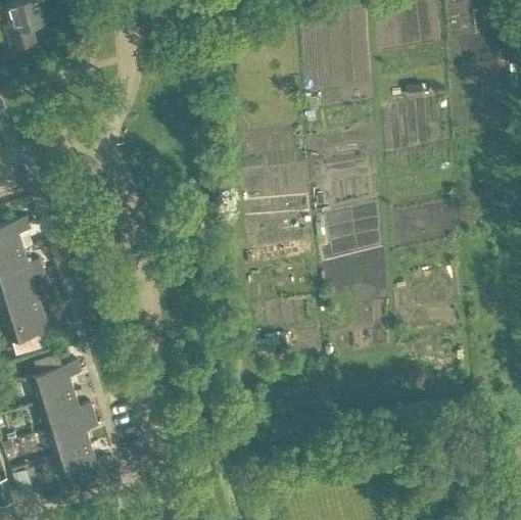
[(20,0),(4,5),(10,26),(5,27),(12,50),(37,43),(32,28),(51,21),(44,0),(20,0)]
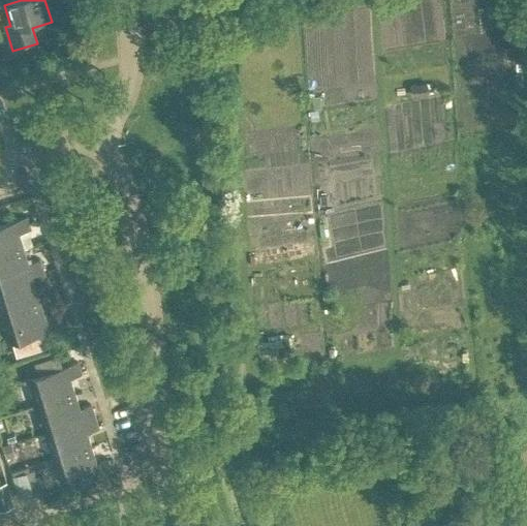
[(427,85),(412,87),(413,99),(429,97),(427,85)]
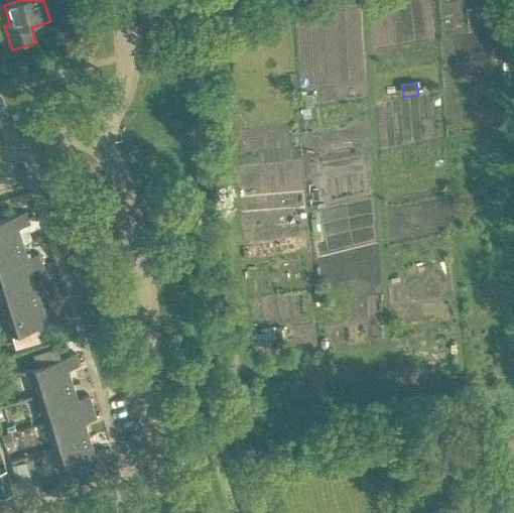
[(0,222),(0,251),(23,244),(19,230),(30,226),(26,214),(0,222)]
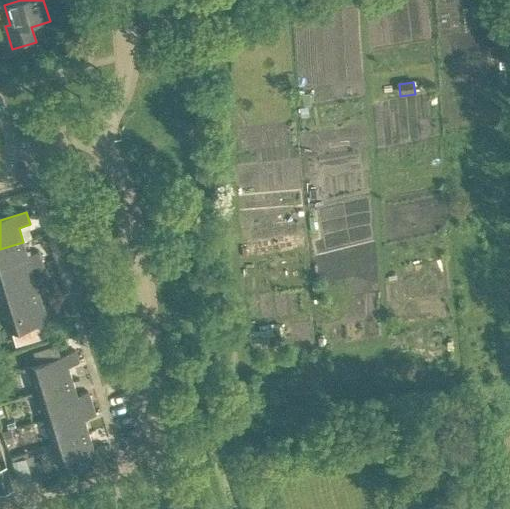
[(0,249),(0,278),(42,265),(39,253),(28,257),(23,242),(0,249)]
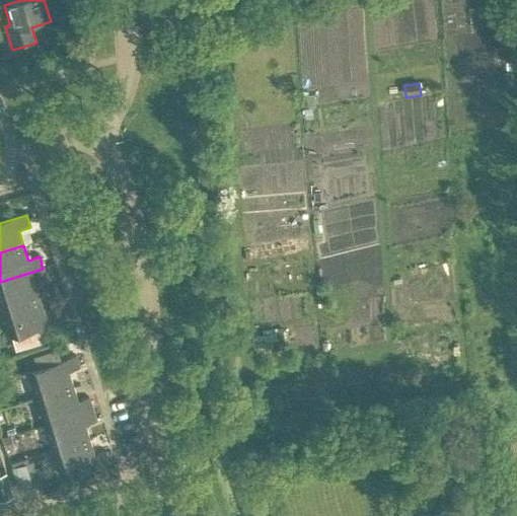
[(47,281),(43,269),(0,282),(0,298),(4,310),(41,299),(35,284),(47,281)]
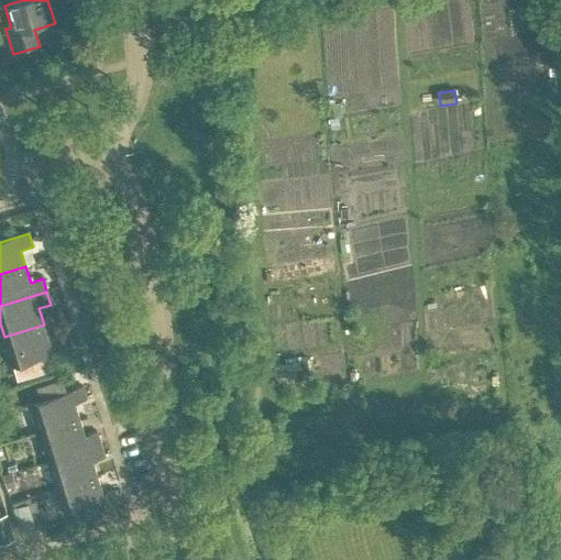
[(44,325),(4,337),(13,366),(14,366),(19,381),(53,370),(48,355),(65,350),(61,337),(50,341),(44,325)]
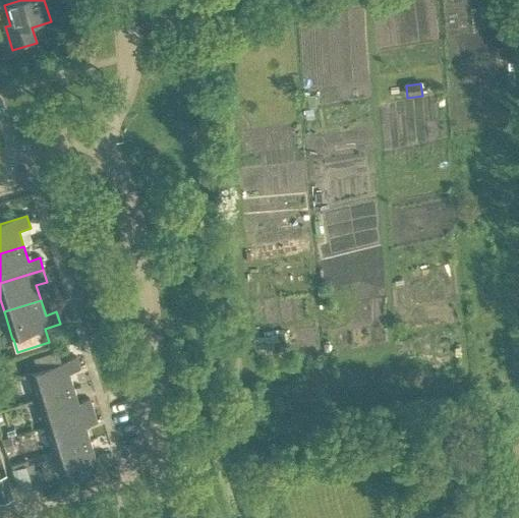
[(37,401),(73,390),(69,375),(80,370),(76,358),(63,362),(59,350),(35,358),(36,360),(25,363),(37,401)]
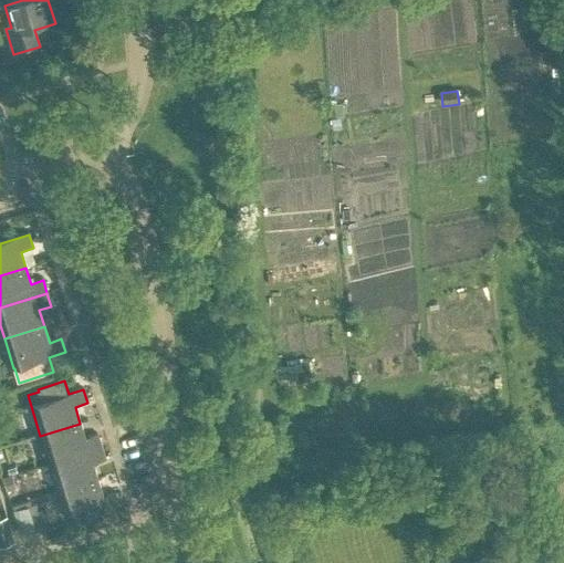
[(40,436),(50,466),(102,449),(97,436),(85,439),(80,424),(40,436)]
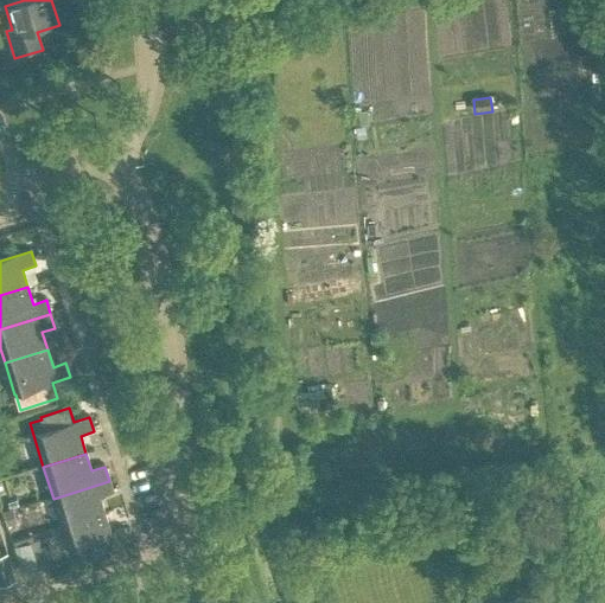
[(114,494),(109,481),(53,499),(63,530),(106,517),(100,499),(114,494)]
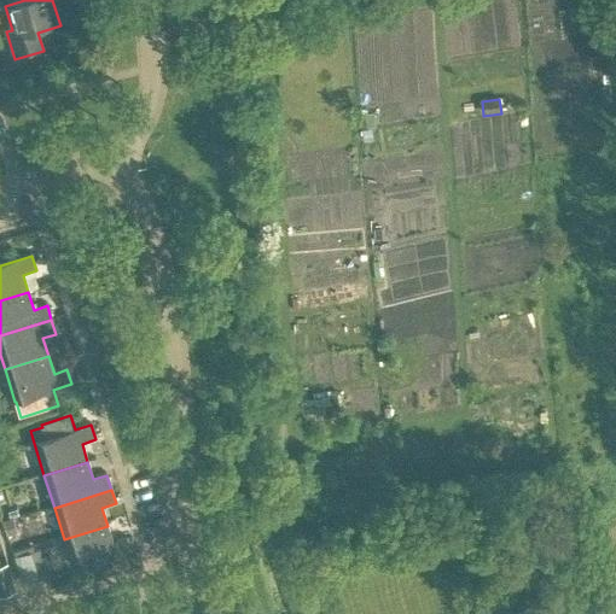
[(5,522),(10,536),(21,532),(16,519),(5,522)]
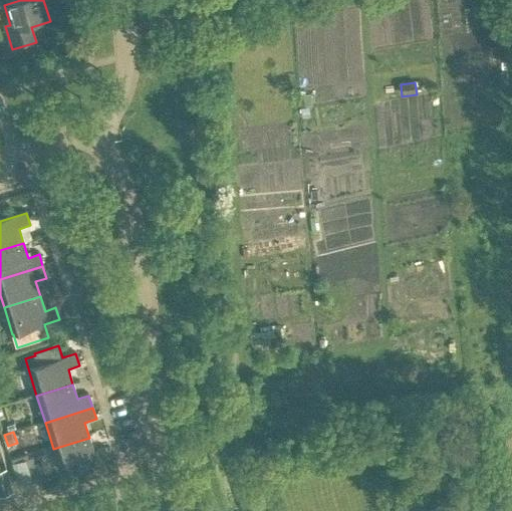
[(89,438),(53,449),(61,476),(109,461),(105,449),(94,452),(89,438)]
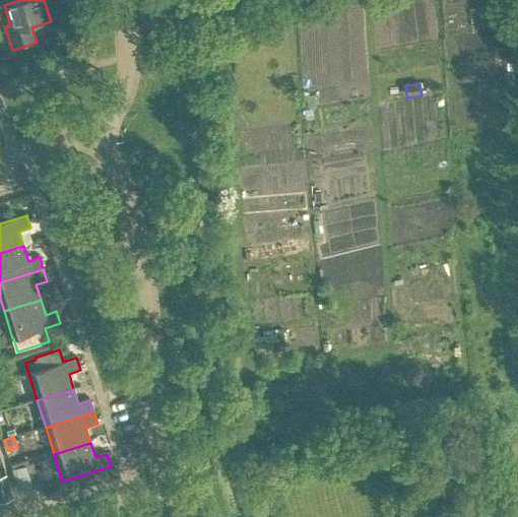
[(30,465),(14,470),(20,492),(42,485),(35,464),(30,465)]
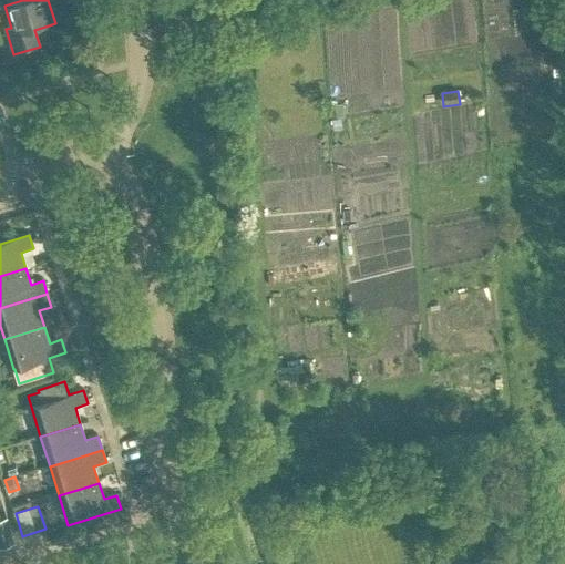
[(0,546),(14,542),(7,516),(0,519),(0,546)]
